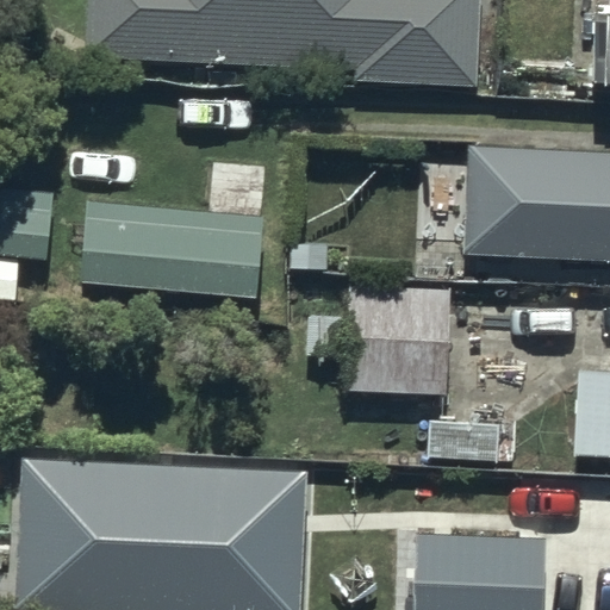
[(86,0),(83,53),(356,67),(355,80),(478,87),(481,0),(86,0)]
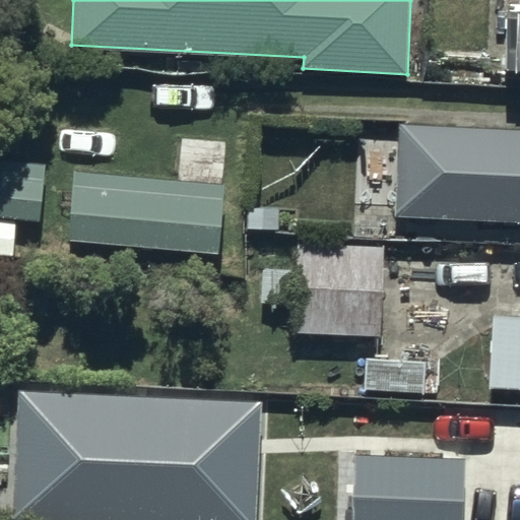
[(519,4),(505,4),(503,75),(519,75),(519,4)]
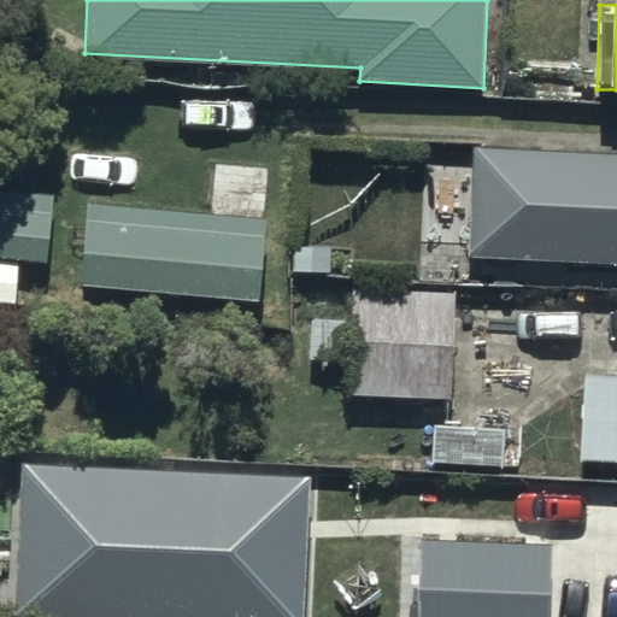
[(616,151),(477,147),(474,253),(616,257),(616,151)]
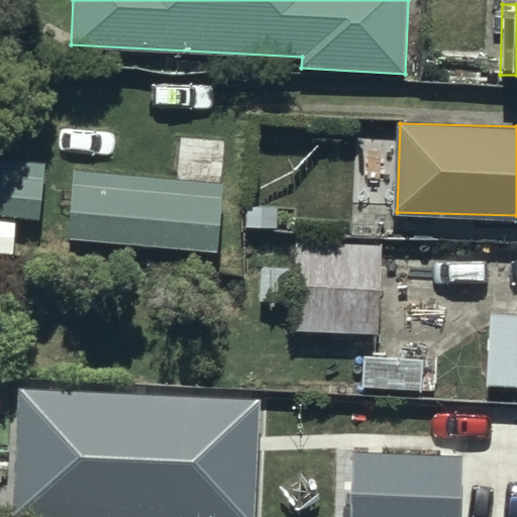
[(44,161),(0,159),(0,245),(16,246),(17,217),(43,218),(44,161)]
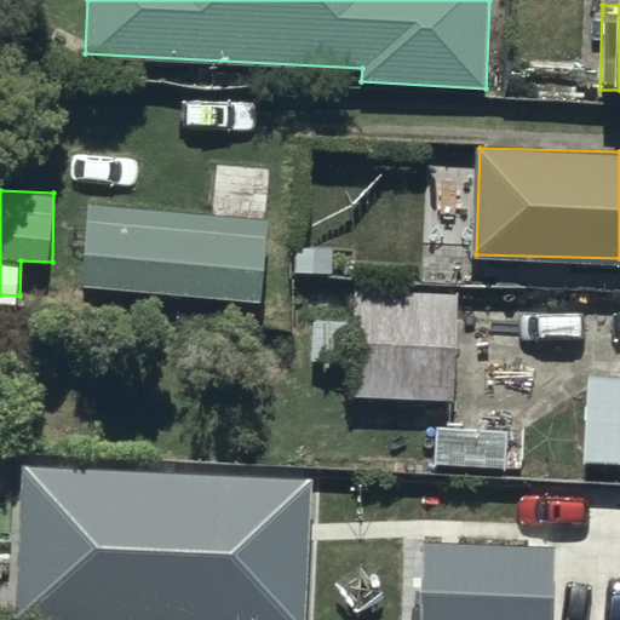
[(267,207),(91,199),(87,282),(263,291),(267,207)]
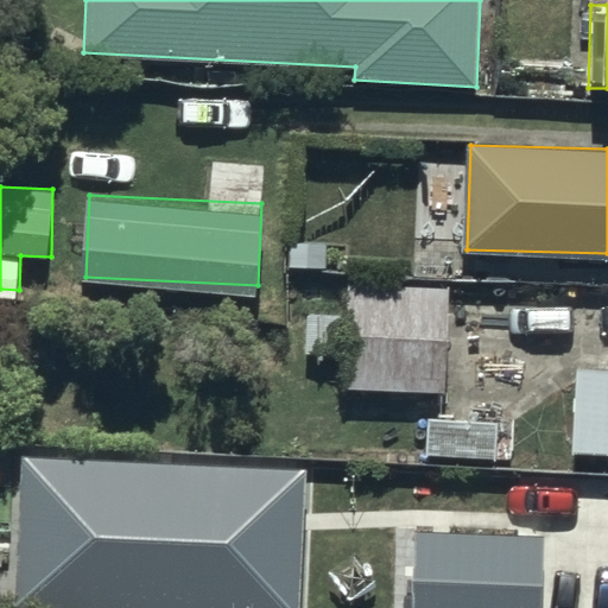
[(352,280),(350,286),(348,316),(310,312),(305,358),(348,360),(346,391),(448,399),(457,289),(352,280)]
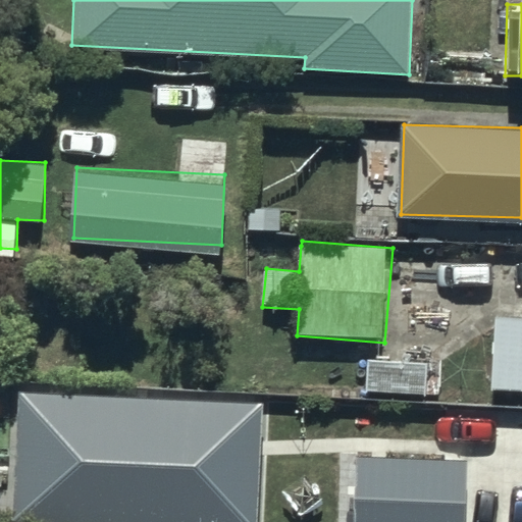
[(521,314),(496,314),(494,388),(521,388),(521,314)]
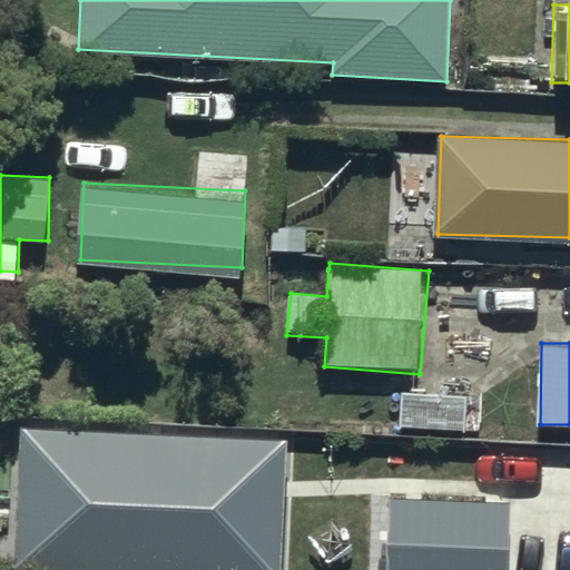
[(283,569),(291,441),(23,426),(16,569),(283,569)]
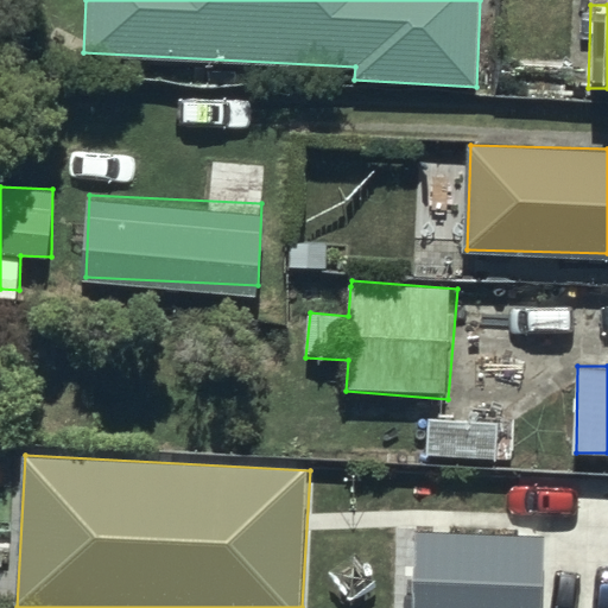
[(544,607),(548,533),(418,530),(413,607),(544,607)]
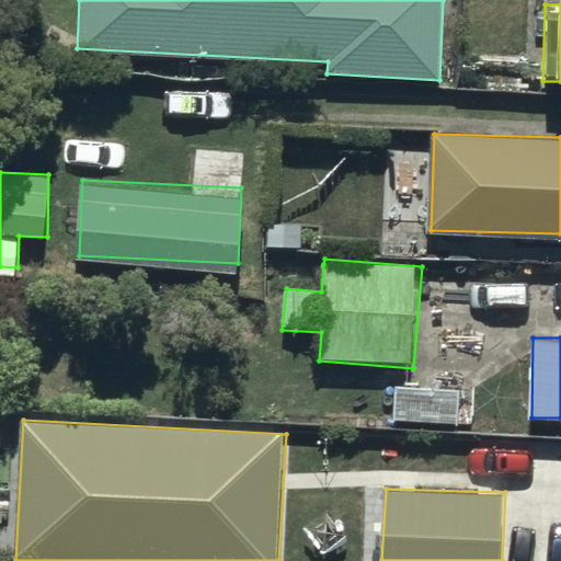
All buildings are outlined.
